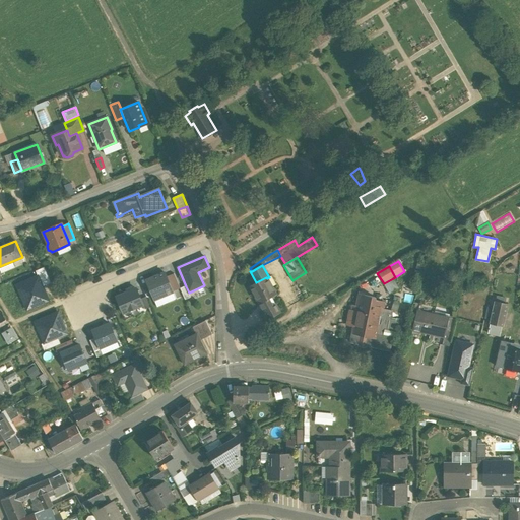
[(39,275),(43,286),(51,283),(44,267),(36,270),(39,275)]
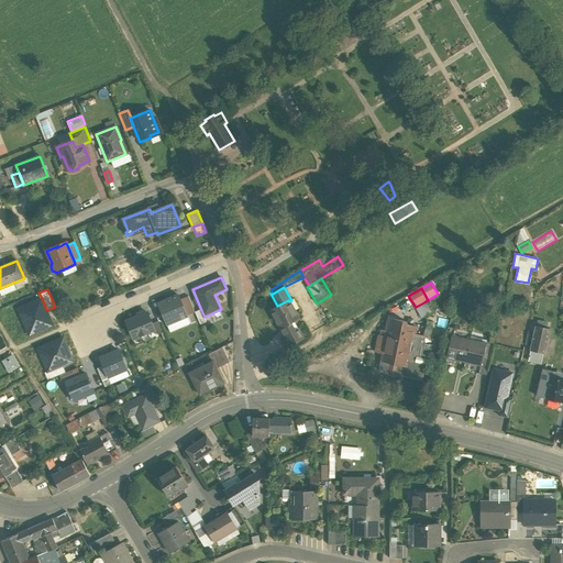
[(158,305),(167,324),(187,316),(180,300),(178,296),(158,305)]
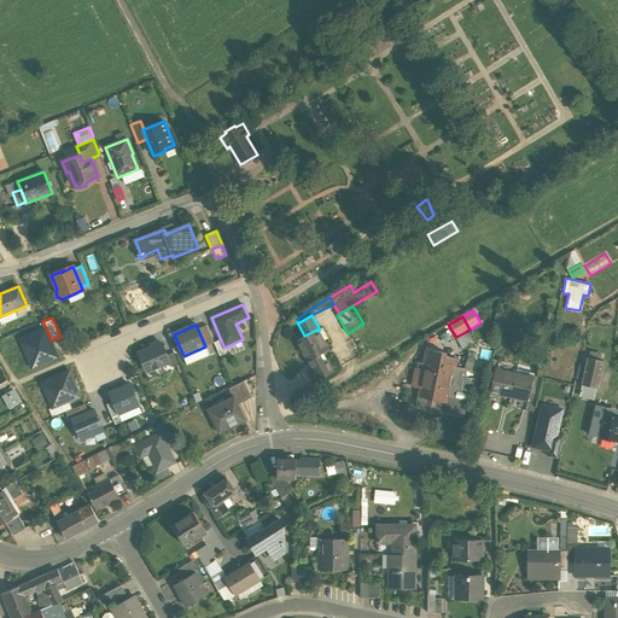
[(207,325),(198,330),(205,347),(215,343),(207,325)]
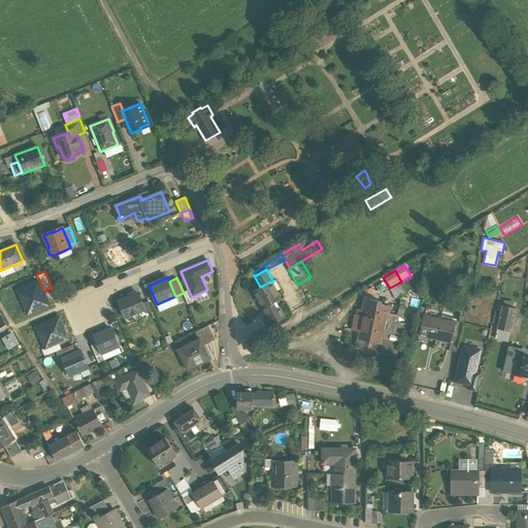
[(17,289),(28,315),(50,304),(43,291),(39,279),(17,289)]
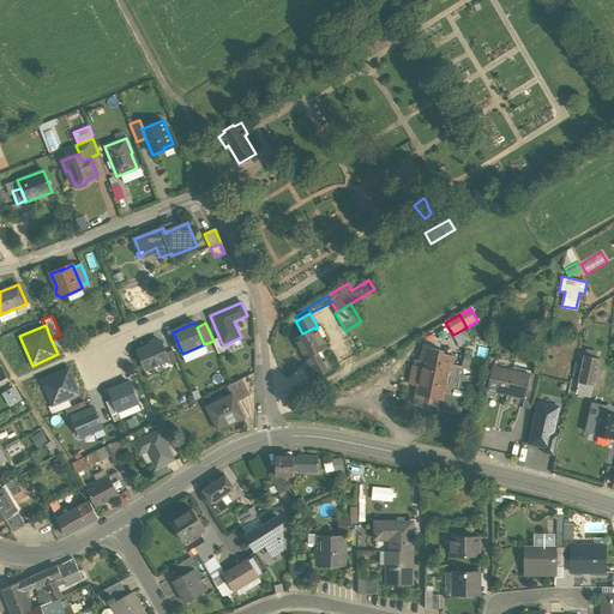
[(302,333),(295,338),(306,359),(307,359),(311,366),(306,368),(312,379),(330,368),(325,357),(321,360),(318,353),(326,348),(315,329),(314,327),(302,333)]
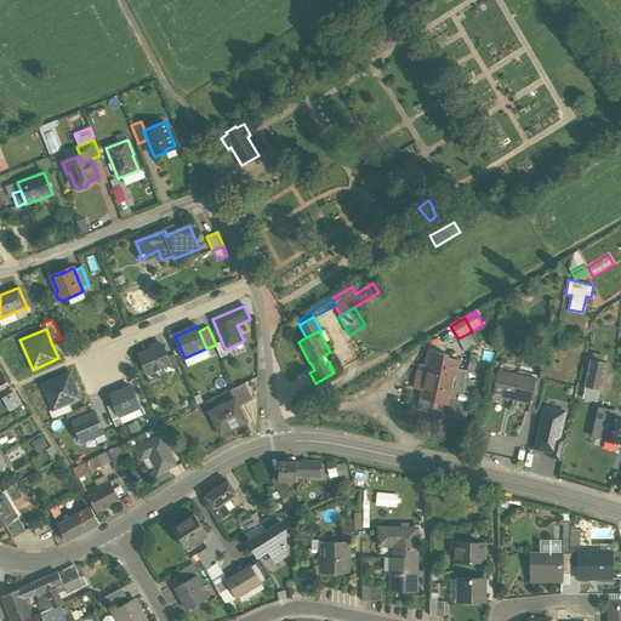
[(226,349),(222,342),(216,345),(221,358),(228,355),(226,349)]
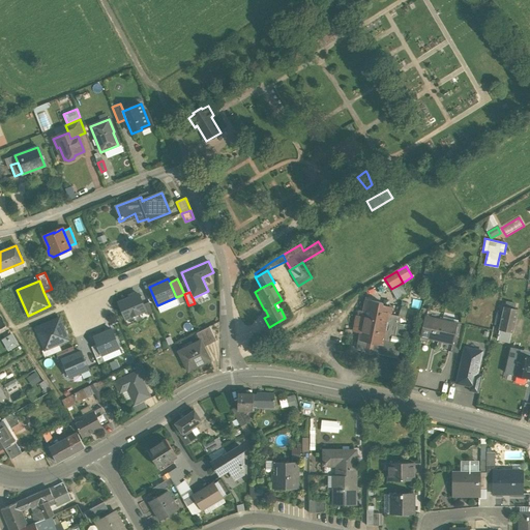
[(119,303),(125,319),(146,311),(139,294),(119,303)]
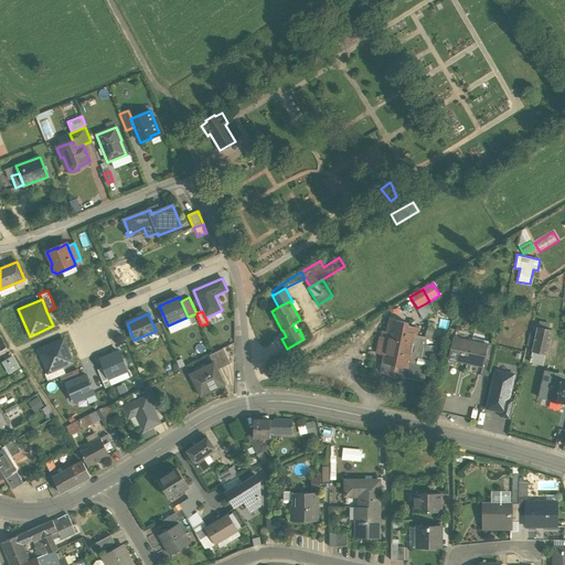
[(406,323),(390,320),(386,332),(385,339),(386,339),(385,347),(383,355),(382,363),(398,366),(408,369),(409,363),(413,347),(414,347),(416,337),(418,328),(408,326),(406,323)]
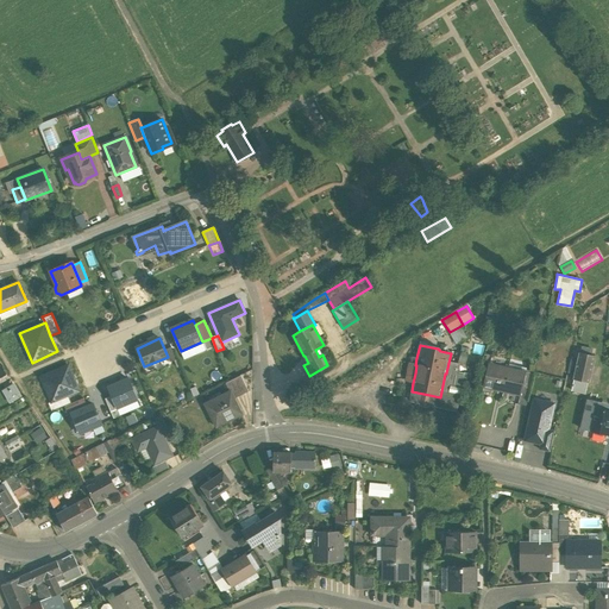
[(457,364),(453,385),(450,385),(447,393),(459,395),(470,347),(462,345),(457,364)]
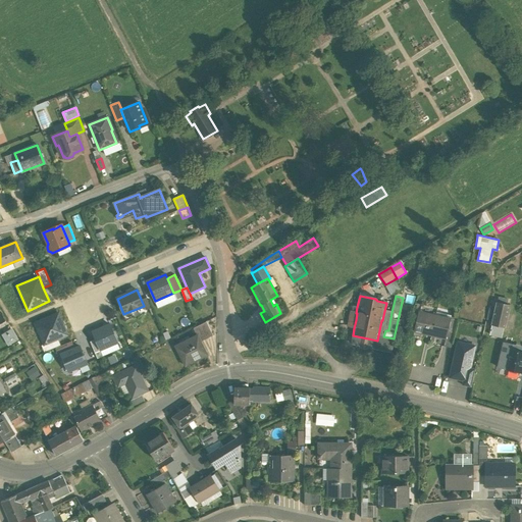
[(510,306),(497,303),(493,317),(507,320),(510,306)]
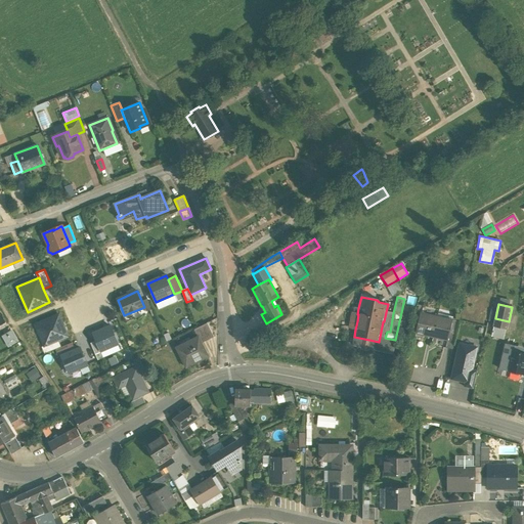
[(393,313),(386,312),(384,321),(383,321),(380,337),(385,338),(387,332),(390,332),(393,313)]
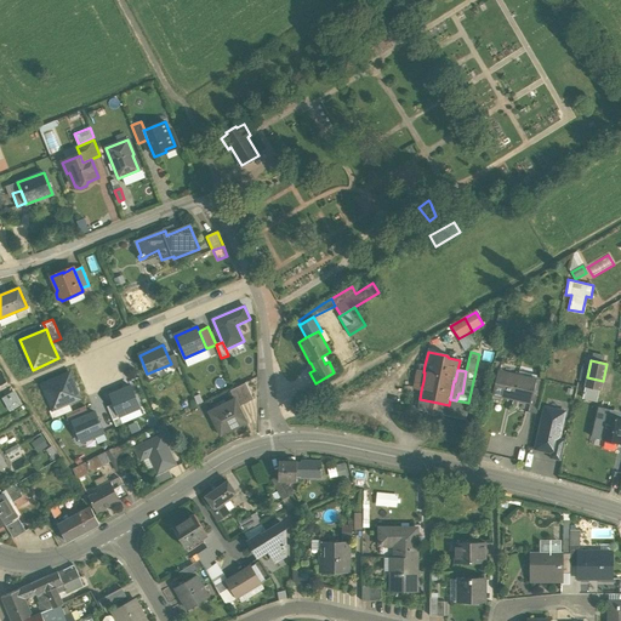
[(535,380),(499,371),(494,394),(528,402),(530,403),(533,393),(535,380)]
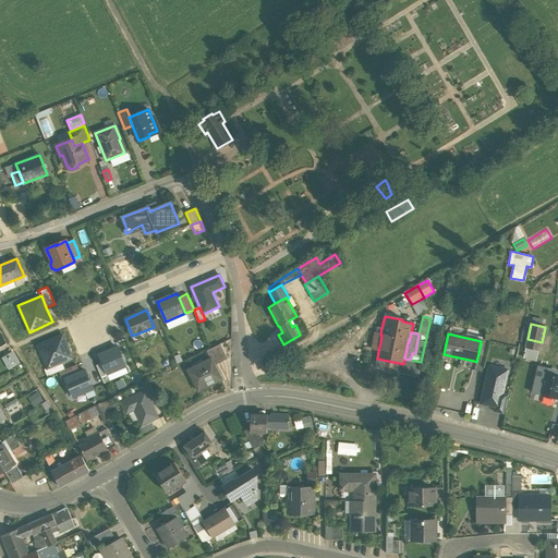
[(72,358),(62,335),(37,346),(47,368),(62,362),(72,358)]
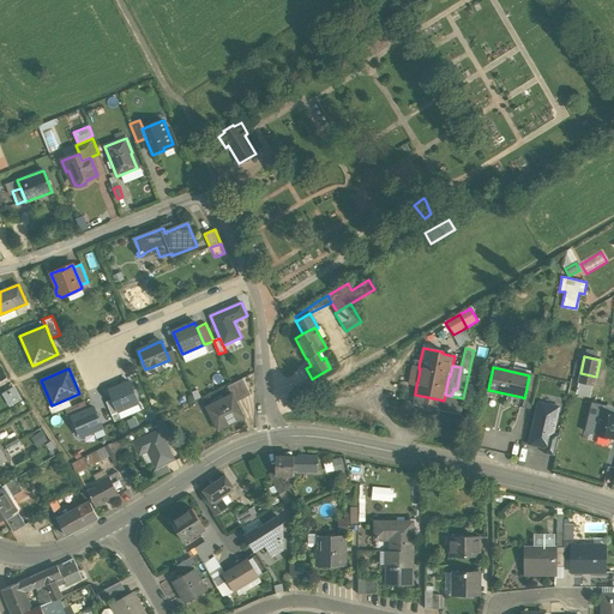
[(596,377),(581,373),(578,383),(594,386),(596,377)]
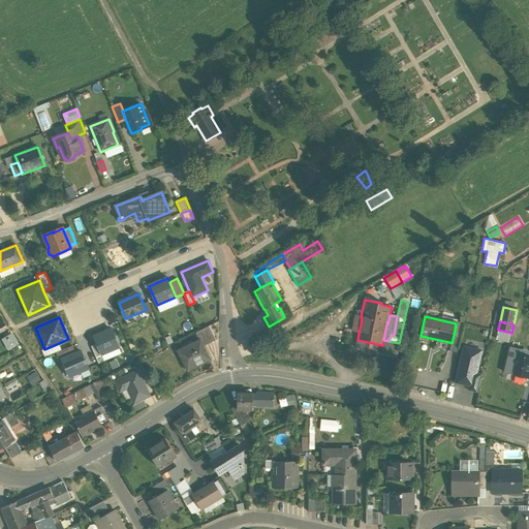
[(210,325),(204,329),(210,343),(216,340),(210,325)]
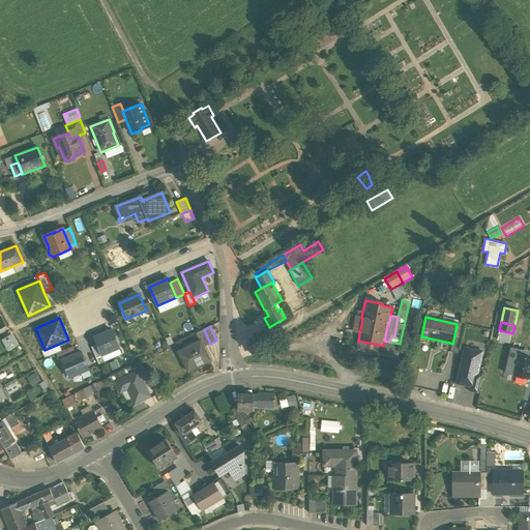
[(204,329),(196,333),(200,341),(201,341),(204,347),(210,344),(204,329)]
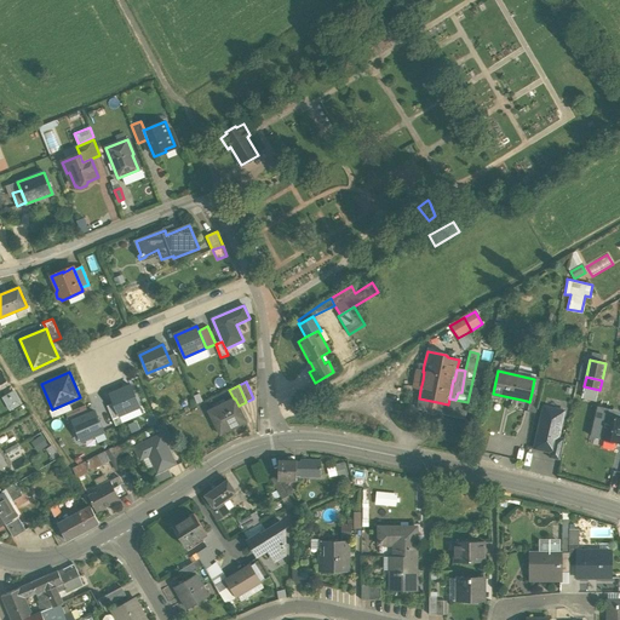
[(139,407),(131,386),(110,395),(114,403),(119,415),(139,407)]
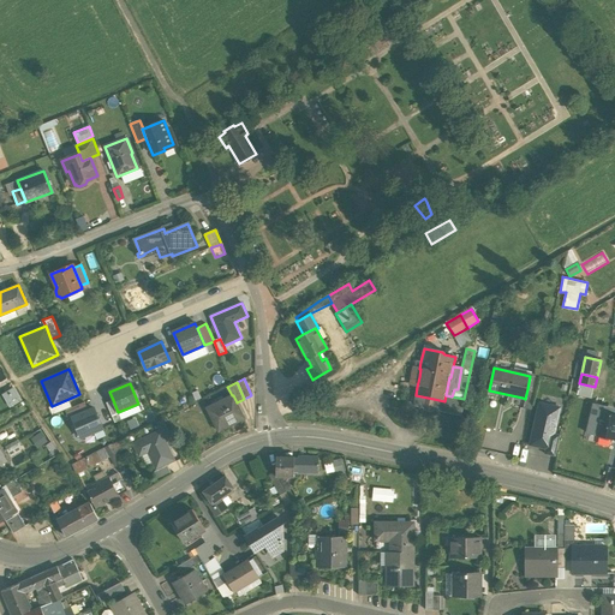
[(15,386),(3,393),(10,406),(23,399),(15,386)]
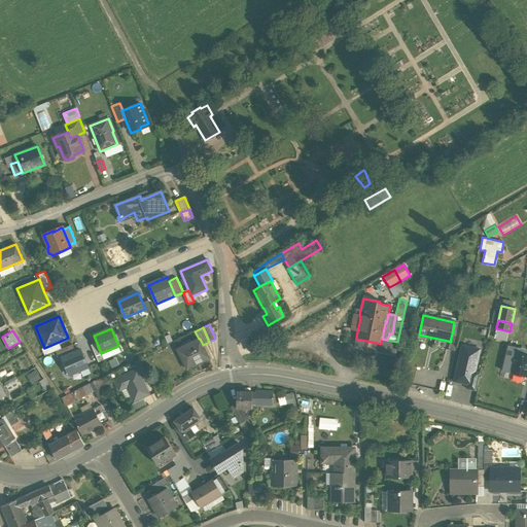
[(459,335),(452,334),(450,342),(448,341),(446,349),(455,351),(459,335)]
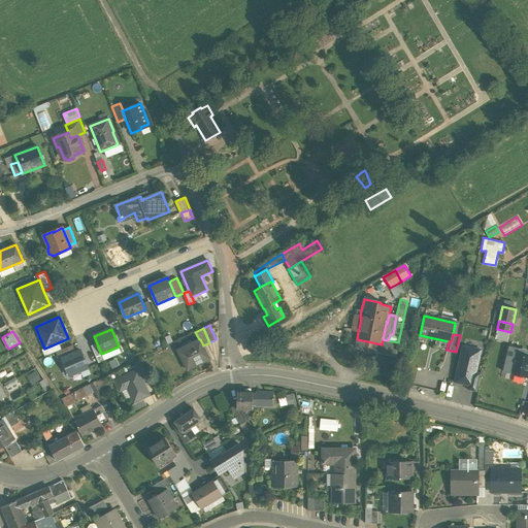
[(199,339),(177,350),(188,370),(209,359),(203,345),(200,339),(199,339)]
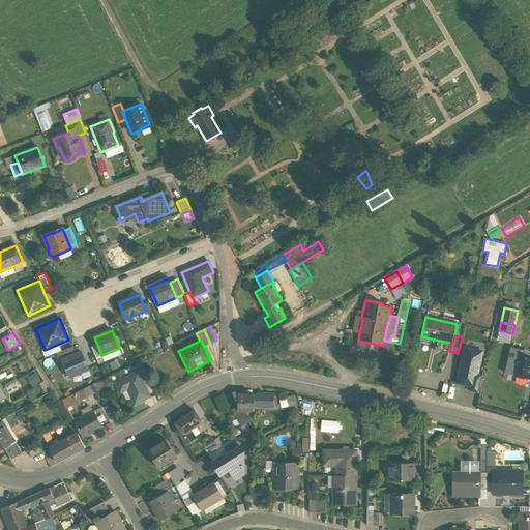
[(374,344),(358,341),(356,349),(372,352),(374,344)]
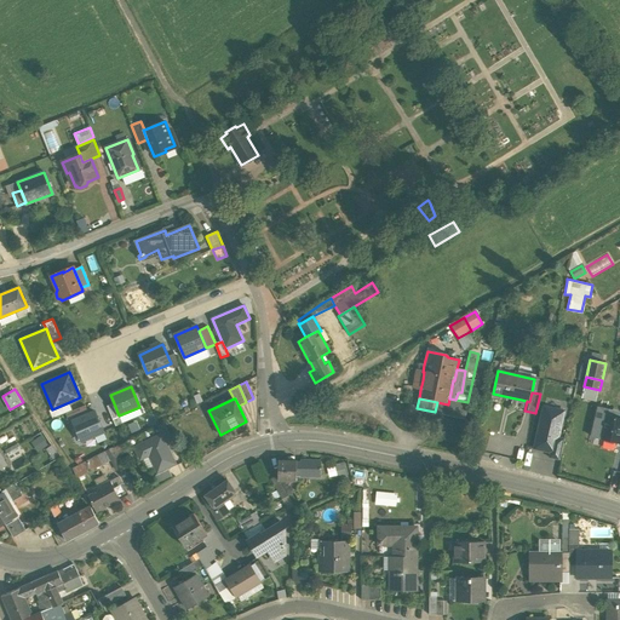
[(455,400),(449,399),(448,405),(437,402),(435,412),(465,418),(468,402),(455,400)]
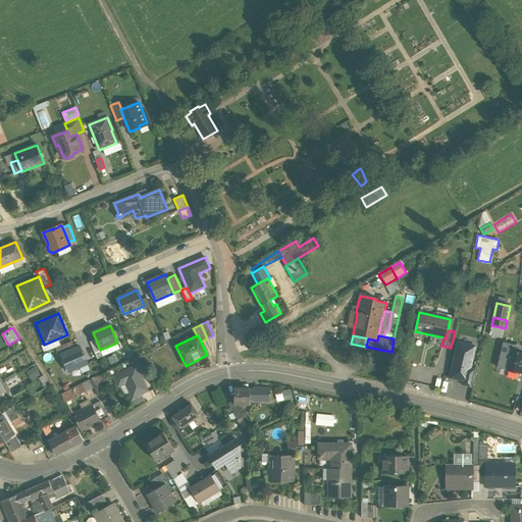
[(44,345),(41,346),(44,353),(55,348),(61,346),(58,338),(44,345)]
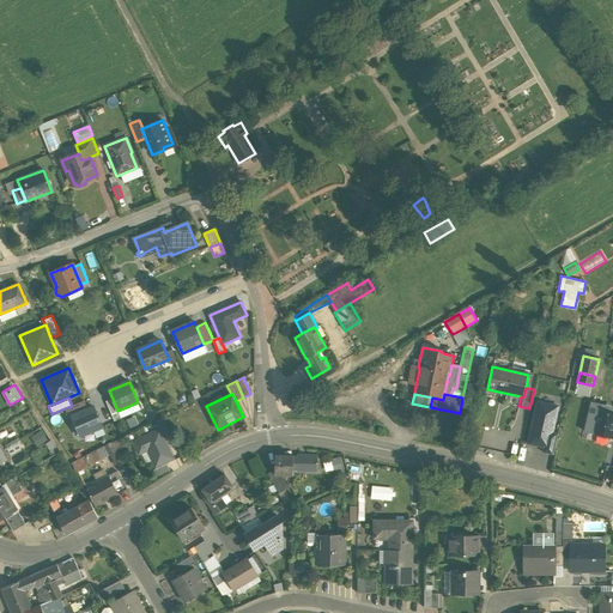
[(117,411),(113,399),(107,401),(115,422),(121,419),(117,411)]
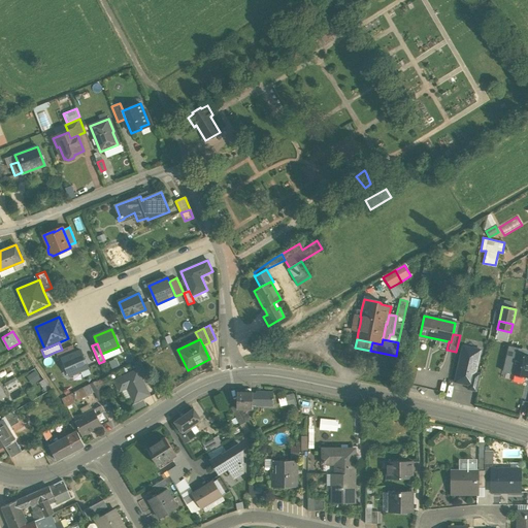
[(62,359),(76,353),(73,345),(62,350),(56,352),(60,360),(62,359)]
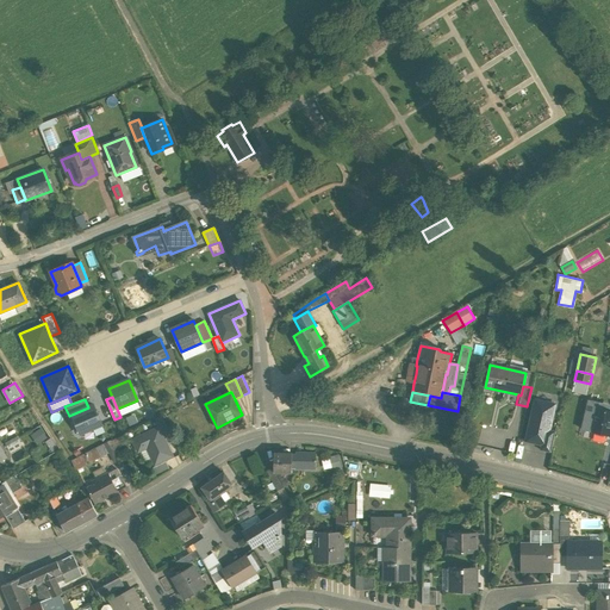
[(599,404),(589,402),(586,412),(596,415),(597,409),(598,409),(599,404)]
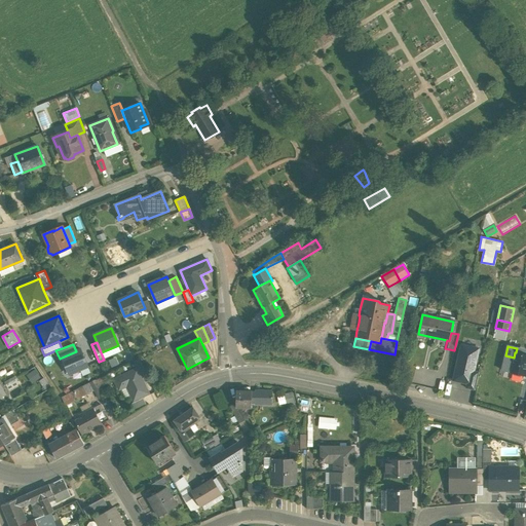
[(478,350),(462,347),(454,380),(467,383),(470,384),(473,371),(478,350)]
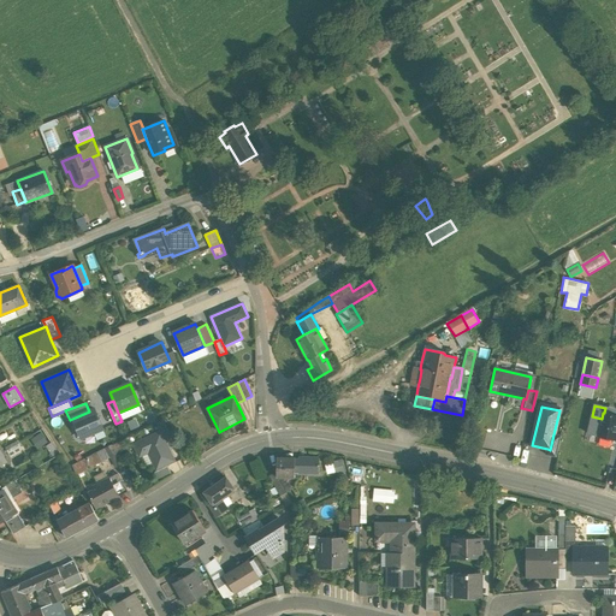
[(81,438),(104,428),(95,409),(89,412),(72,419),(81,438)]
